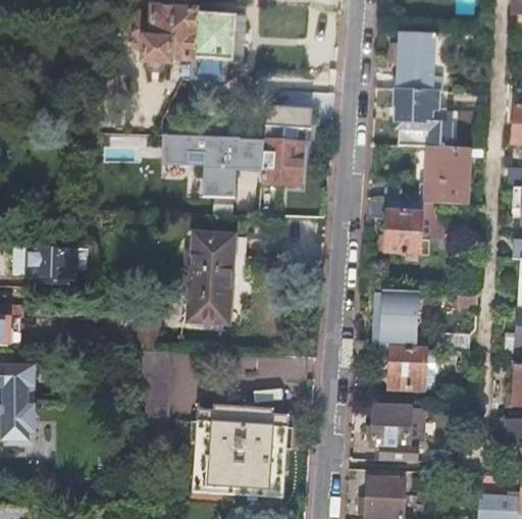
[(511,0),(511,13),(521,14),(521,0),(511,0)]
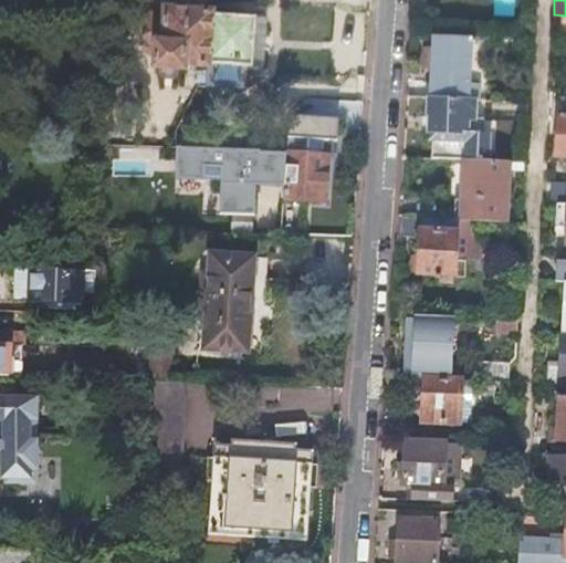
[(146,11),(144,49),(154,50),(153,65),(160,66),(160,74),(175,75),(176,68),(184,68),(185,62),(207,63),(207,62),(251,64),(255,14),(211,11),(211,9),(164,6),(164,12),(146,11)]
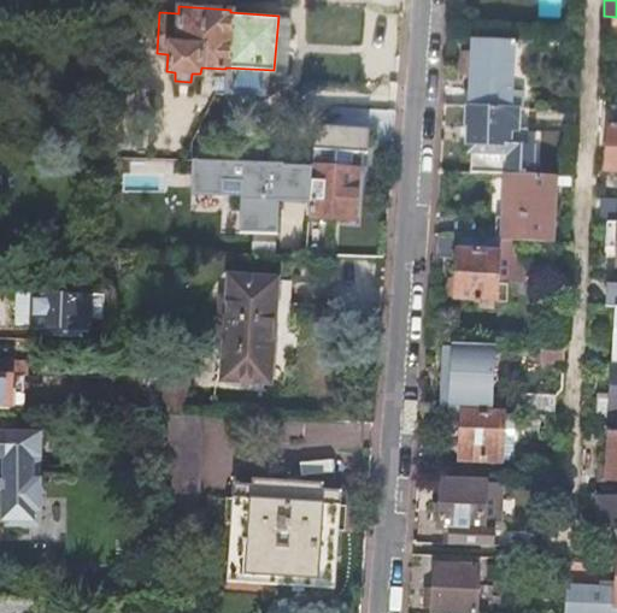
[(468,104),(523,107),(524,90),(512,90),(515,40),(470,37),(469,52),(469,72),(468,88),(468,104)]
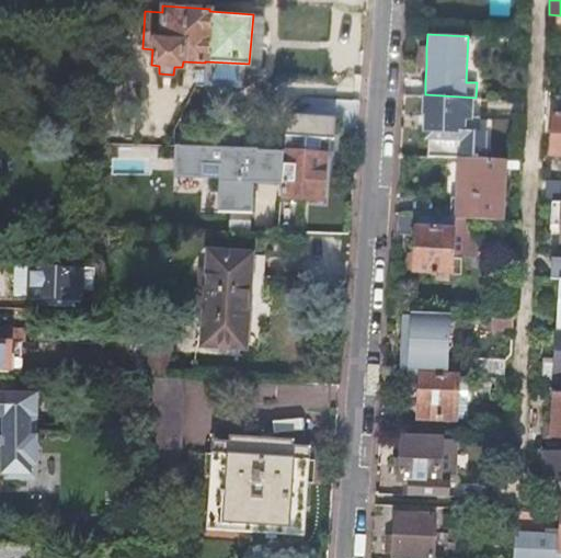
[(424,155),(459,157),(477,157),(480,98),(476,98),(425,94),(424,116),(425,116),(424,155)]
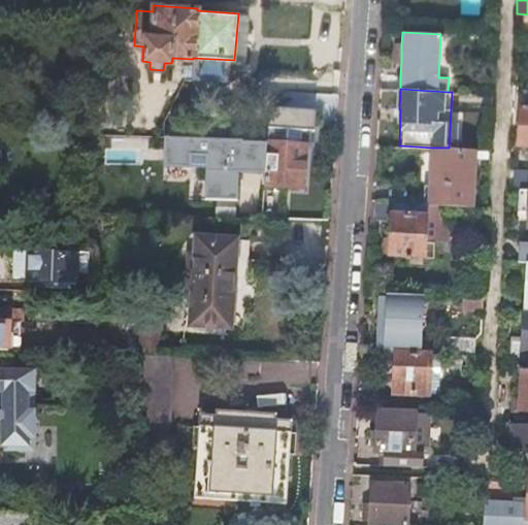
[(527,107),(520,107),(517,144),(527,145),(527,107)]
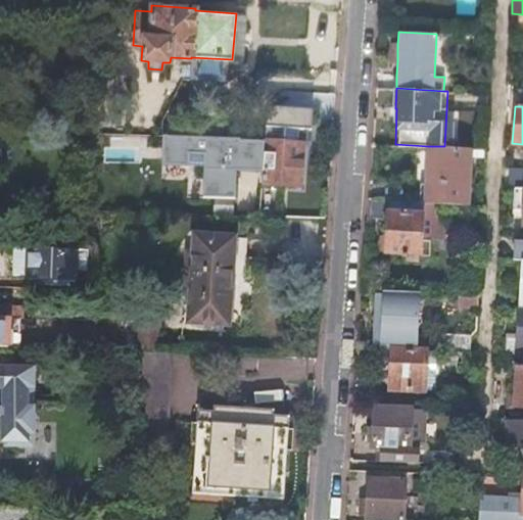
[(264,140),(260,183),(299,184),(302,142),(264,140)]
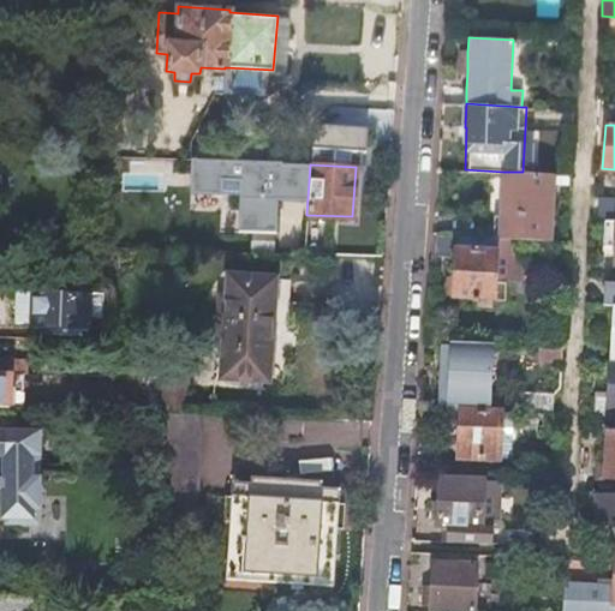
[(503,172),(500,238),(512,239),(543,240),(548,240),(551,181),(560,181),(560,184),(569,185),(569,174),(523,172),(503,172)]
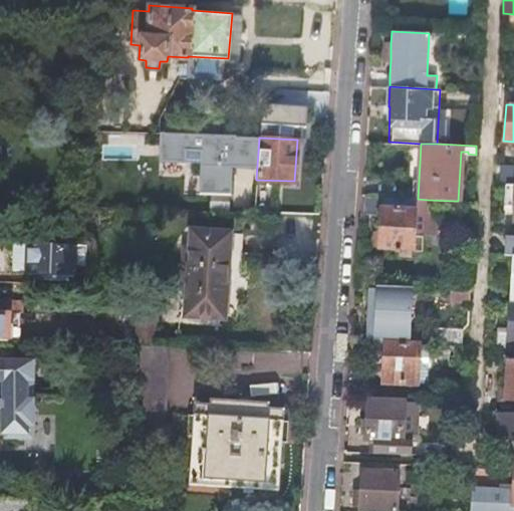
[(513,166),(502,165),(501,183),(506,183),(513,183),(513,166)]
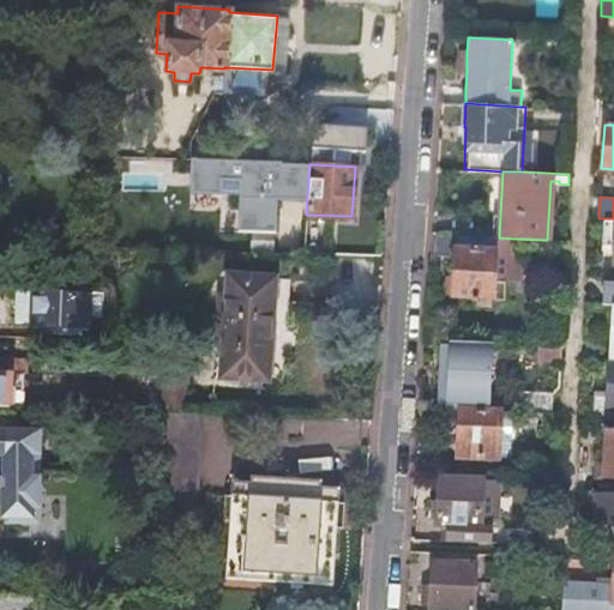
[(613,218),(605,218),(602,243),(613,245),(613,264),(613,281),(603,281),(602,302),(611,303),(613,303),(613,218)]
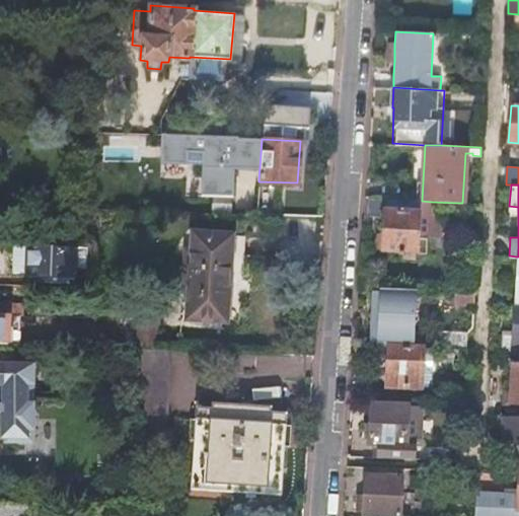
[(367,199),(365,215),(383,216),(382,235),(381,247),(381,251),(400,252),(400,254),(402,254),(402,258),(415,259),(415,253),(428,254),(429,240),(433,241),(439,235),(439,222),(435,215),(431,215),(432,202),(422,201),(367,199)]
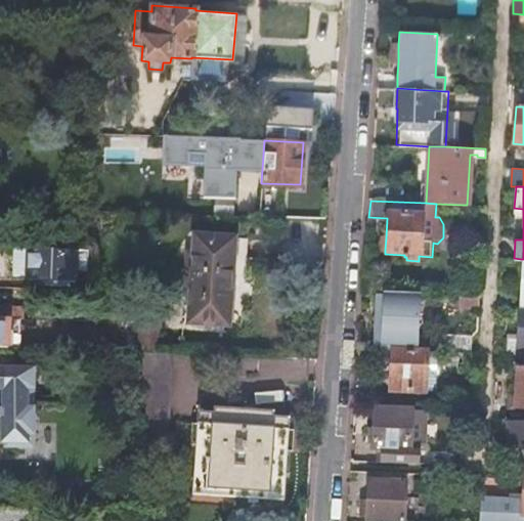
[(475,216),(475,205),(467,205),(463,205),(463,215),(475,216)]
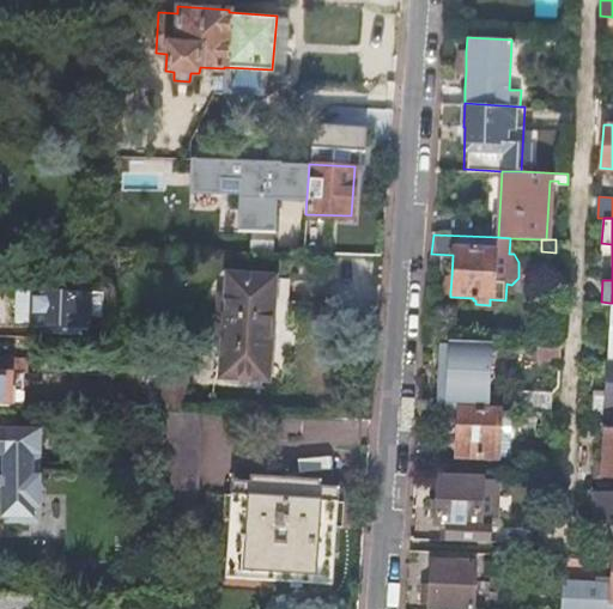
[(228,274),(226,292),(224,347),(222,376),(283,379),(289,278),(228,274)]
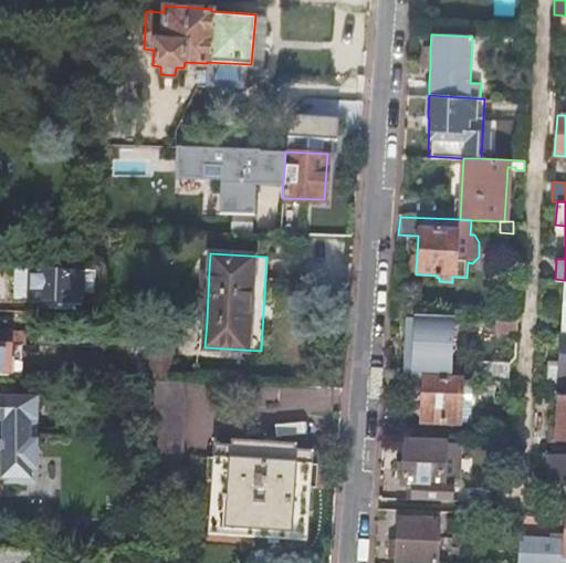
[(416,270),(417,257),(408,257),(407,270),(416,270)]
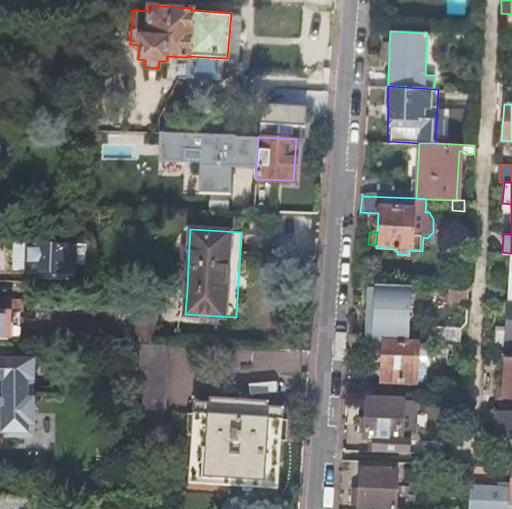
[(87,242),(82,242),(29,240),(27,270),(72,272),(73,263),(86,263),(87,242)]
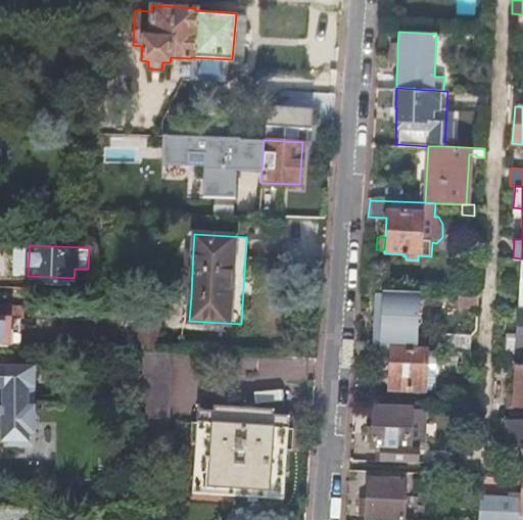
[(0,249),(0,275),(13,276),(14,250),(0,249)]
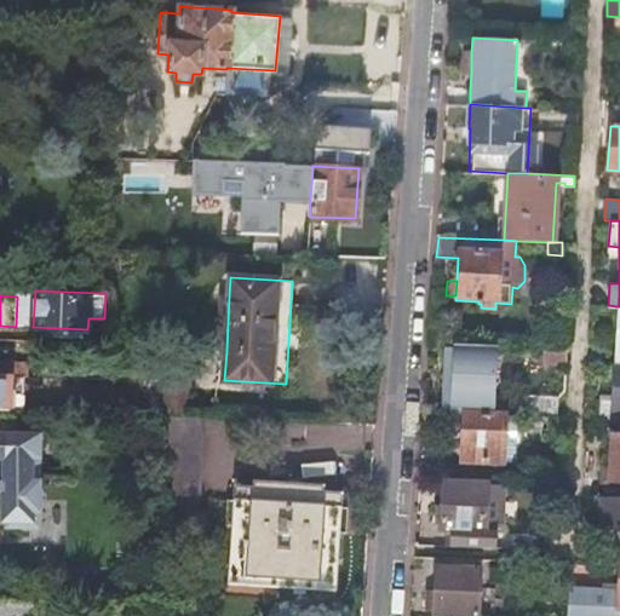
[(227,351),(229,295),(217,295),(214,350),(227,351)]
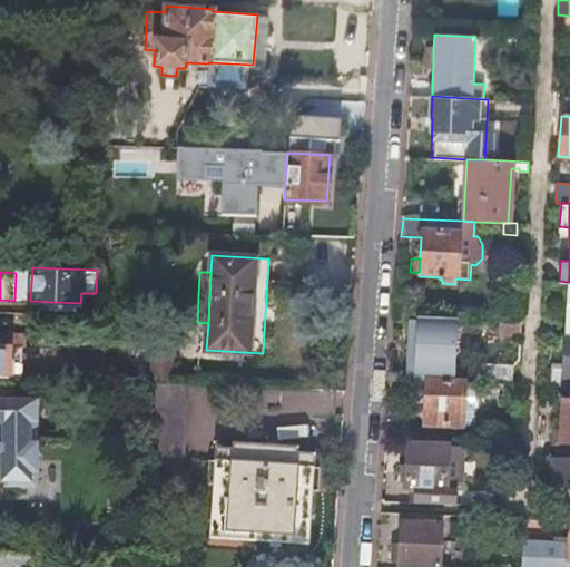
[(419,351),(416,379),(426,380),(453,381),(457,321),(419,319),(419,324),(411,324),(410,340),(410,350),(419,351)]
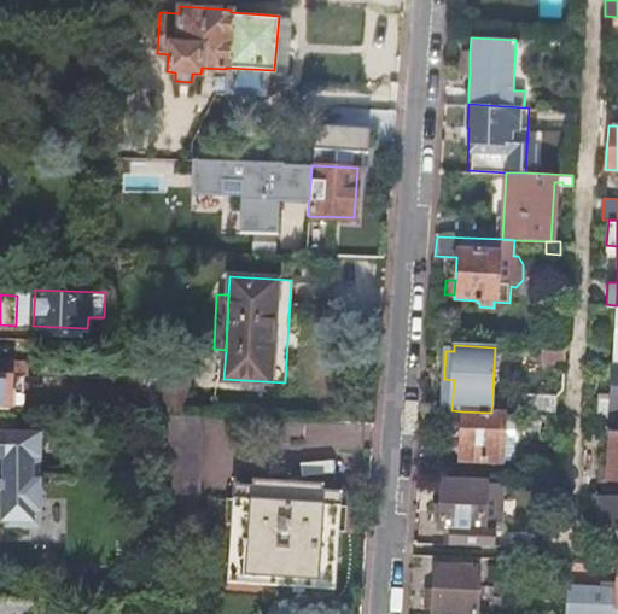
[(564,350),(543,349),(543,361),(564,362),(564,350)]
